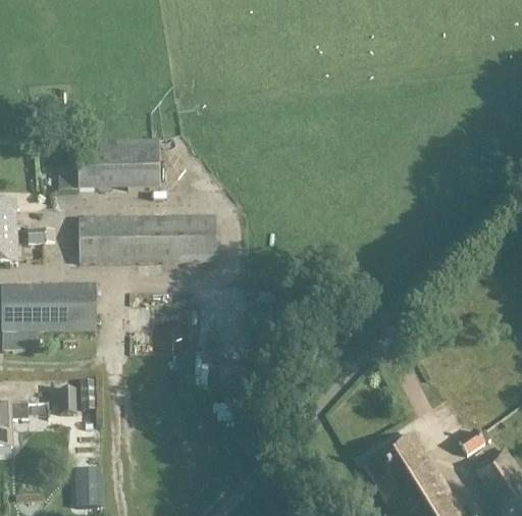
[(79,190),(159,189),(159,138),(77,139),(79,190)]
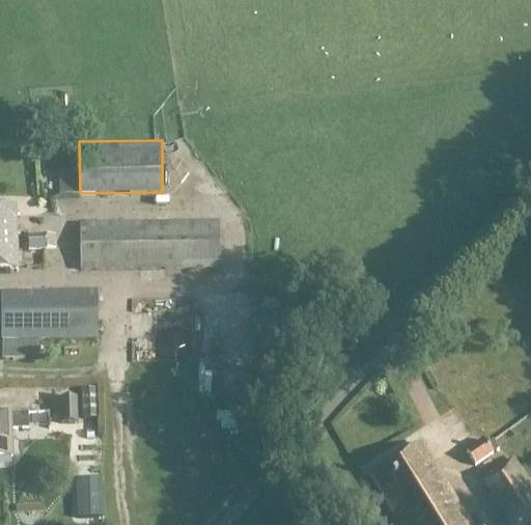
[(0,203),(0,264),(18,264),(16,202),(0,203)]
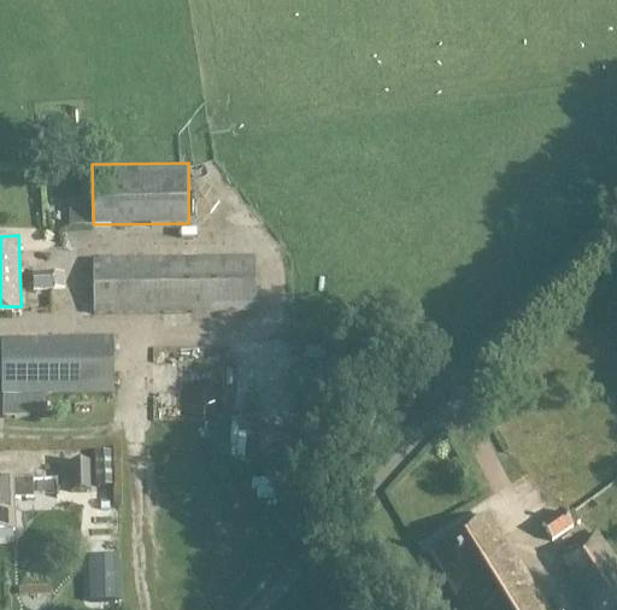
[(93,256),(94,283),(94,311),(256,309),(254,253),(93,256)]
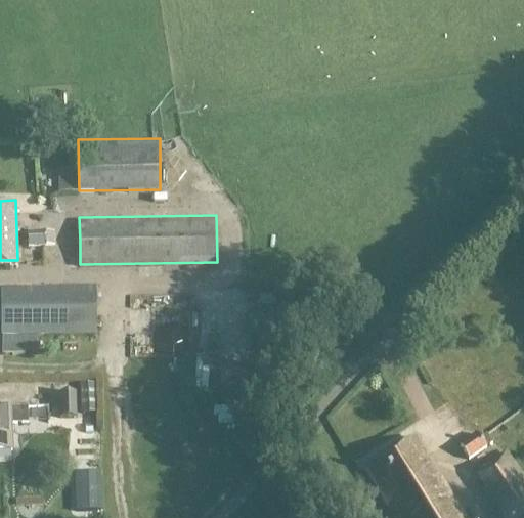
[(55,241),(55,227),(28,228),(28,242),(55,241)]
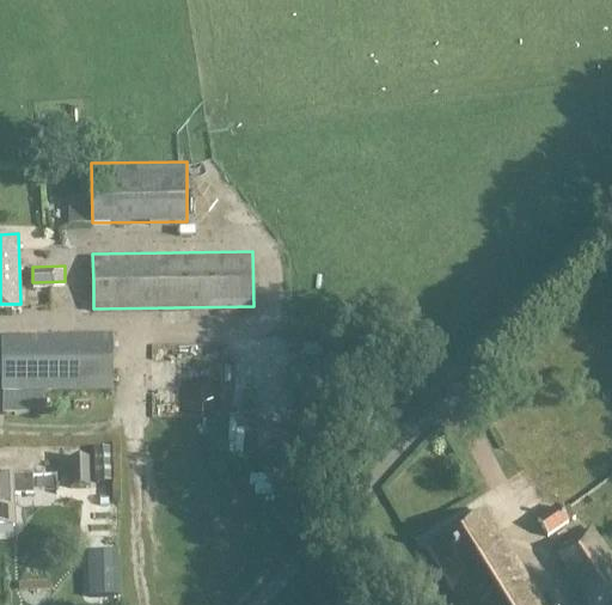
[(112,387),(112,340),(112,331),(1,331),(1,410),(44,411),(43,389),(112,387)]
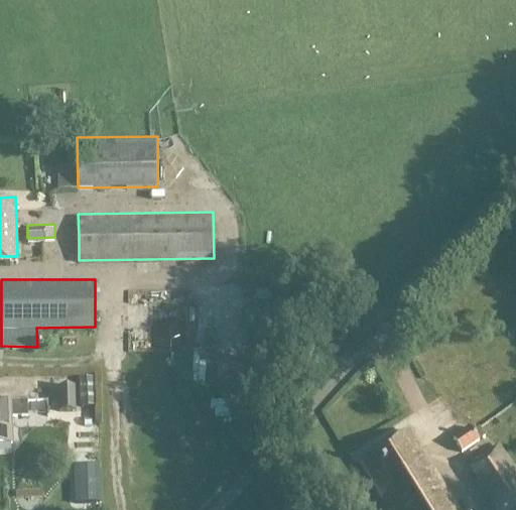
[(185,348),(184,384),(201,385),(201,368),(212,368),(212,349),(185,348)]
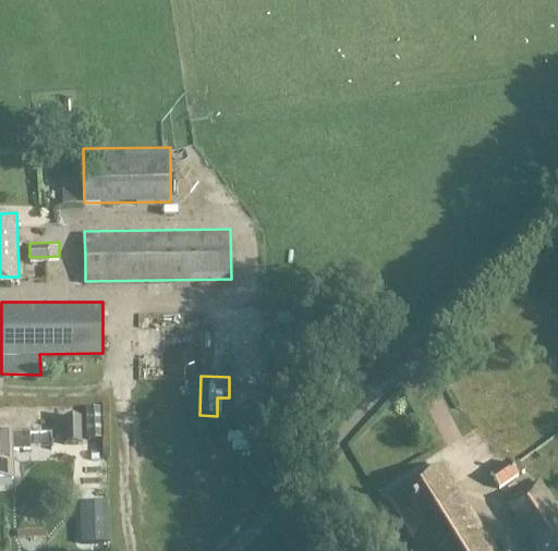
[(100,404),(86,405),(87,435),(101,433),(100,404)]
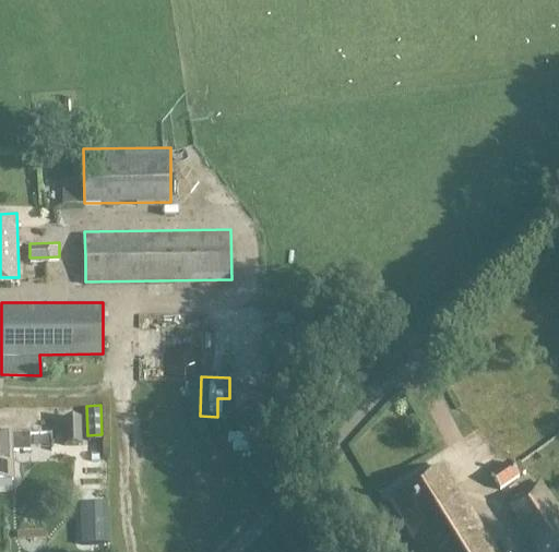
[(81,440),(80,414),(62,415),(63,441),(81,440)]
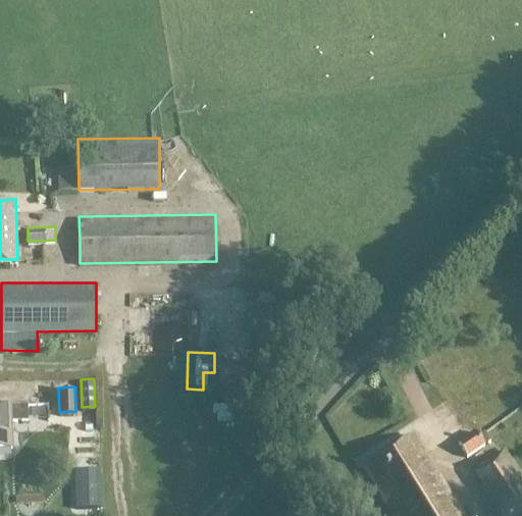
[(28,403),(0,403),(0,446),(11,446),(10,419),(29,418),(28,403)]
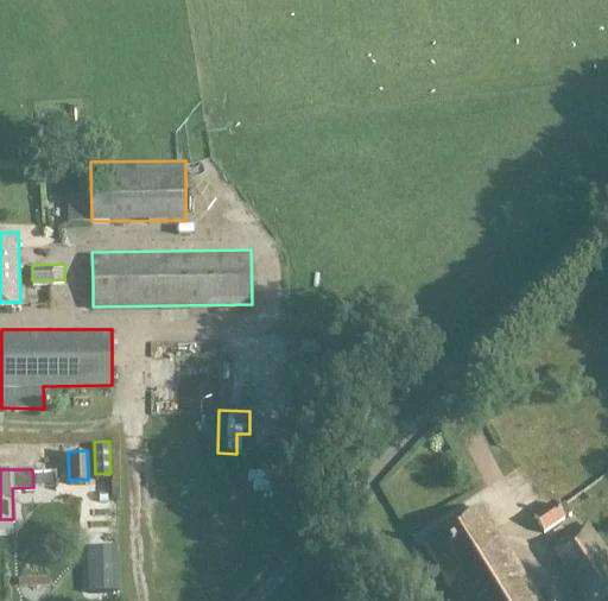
[(536,514),(545,530),(574,512),(567,501),(559,506),(556,501),(536,514)]
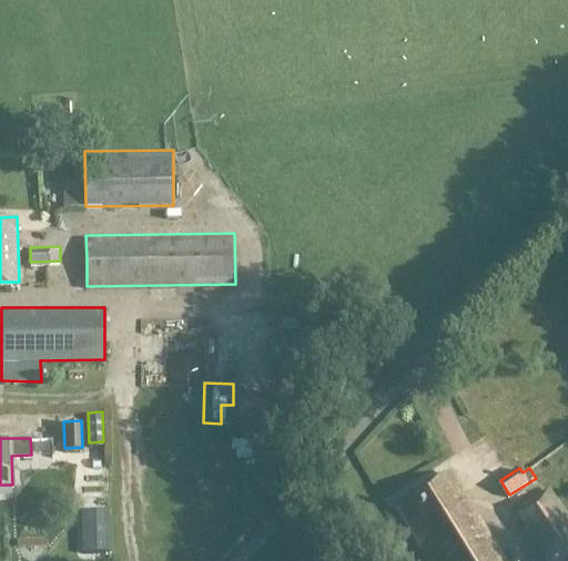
[(506,560),(450,470),(396,505),(430,560),(506,560)]
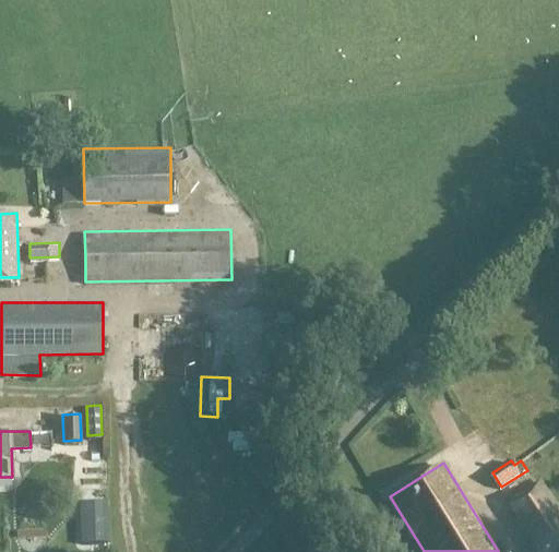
[(509,503),(542,551),(556,551),(558,550),(558,507),(540,481),(509,503)]
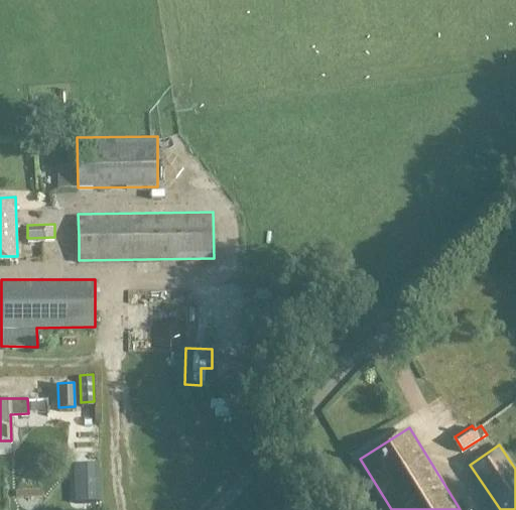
[(100,488),(99,451),(75,451),(76,489),(100,488)]
